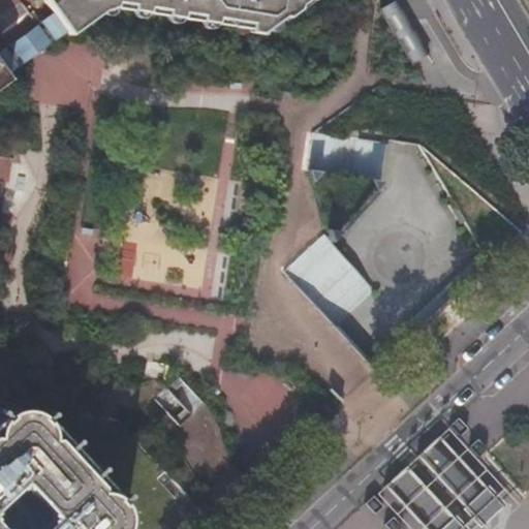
[(41,0),(68,35),(100,12),(106,10),(113,9),(248,30),(248,34),(258,35),(282,19),(285,19),(312,0),(41,0)]
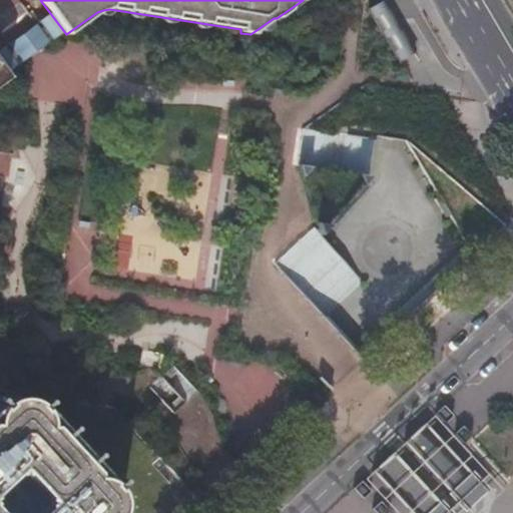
[(411,56),(379,0),(361,10),(393,66),(411,56)]
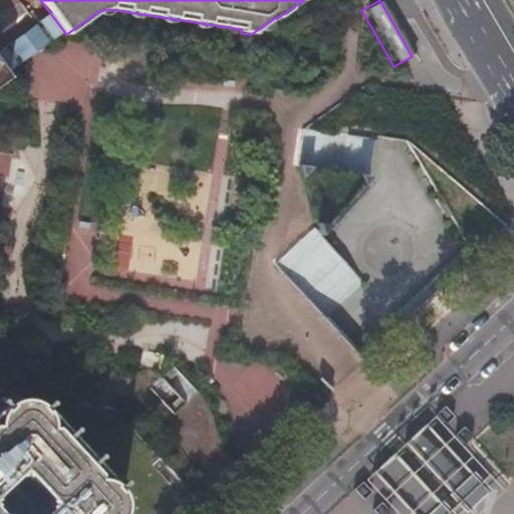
[(0,81),(11,74),(0,58),(0,81)]
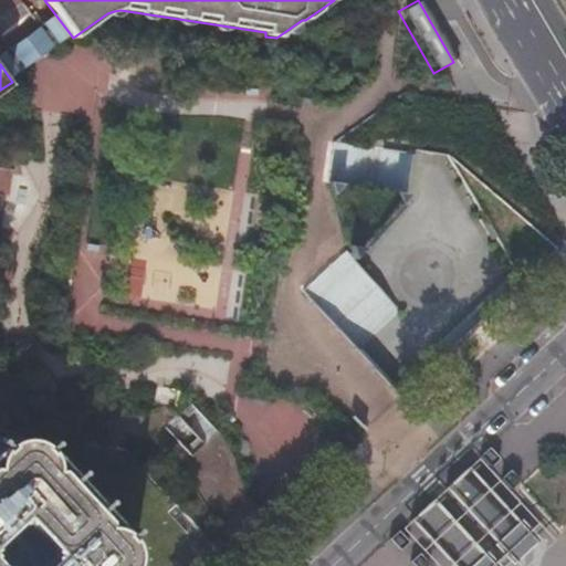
[(407,194),(329,184),(350,259),(407,194)]
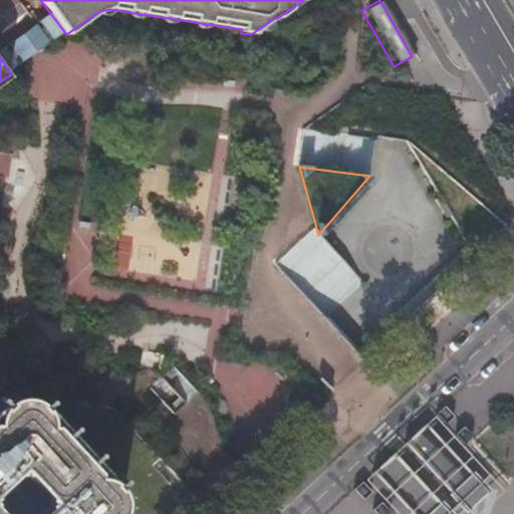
[(0,513),(119,513),(120,513),(122,508),(122,501),(122,496),(120,492),(115,486),(112,483),(108,480),(102,478),(98,477),(94,477),(90,477),(49,430),(50,425),(50,421),(49,415),(48,412),(47,409),(46,407),(43,409),(40,405),(41,403),(36,399),(31,397),(25,396),(19,396),(15,398),(10,399),(7,401),(5,403),(6,405),(2,410),(0,408),(0,513)]
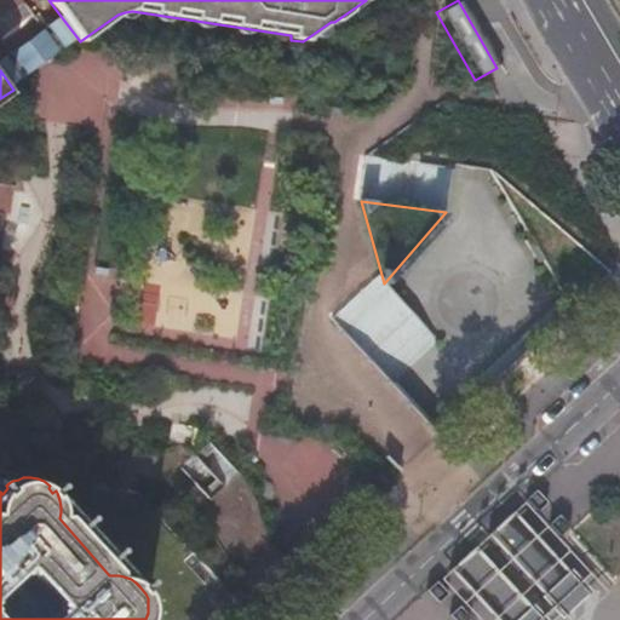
[(534,489),(524,499),(535,511),(545,501),(534,489)]
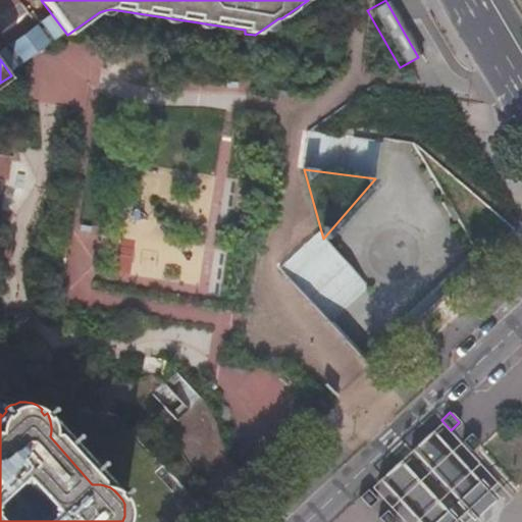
[(414,445),(409,450),(466,511),(471,506),(476,501),(479,499),(482,496),(484,493),(487,490),(431,430),(428,432),(425,434),(423,437),(414,445)]
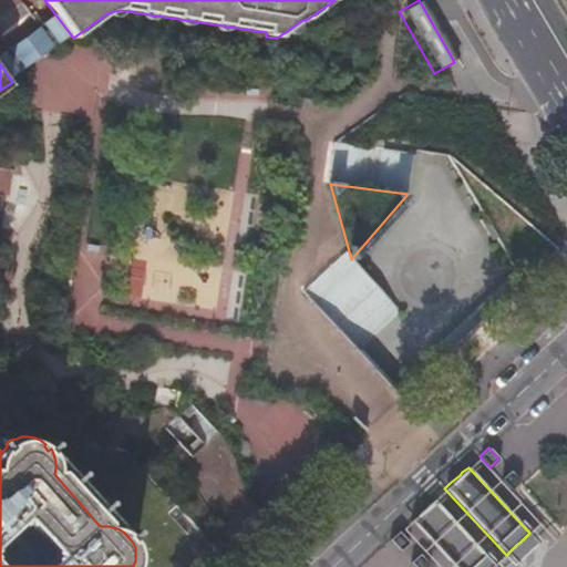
[(509,471),(501,478),(511,490),(519,482),(509,471)]
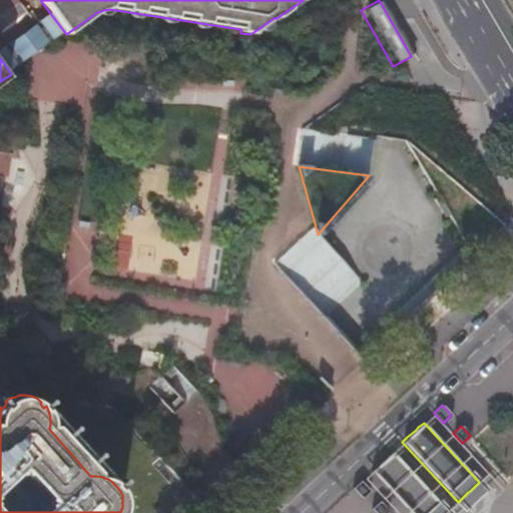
[(376,466),(371,471),(409,512),(445,512),(447,512),(392,452),(387,456),(376,466)]
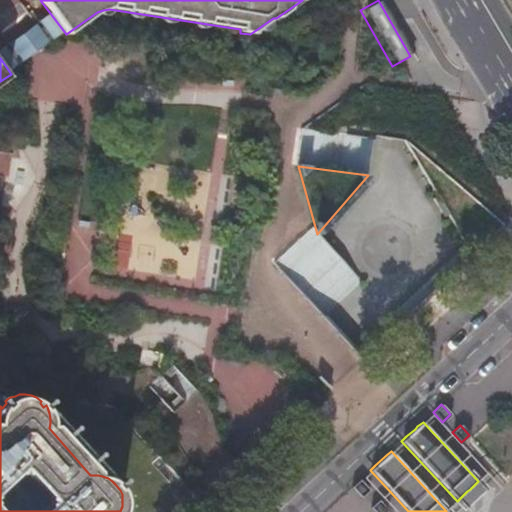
[(360,480),(352,487),(361,497),(369,490),(360,480)]
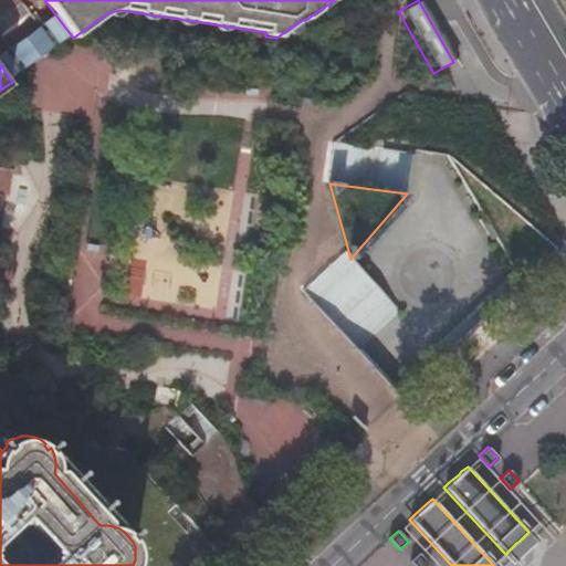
[(419,553),(410,562),(413,565),(427,565),(429,564),(419,553)]
